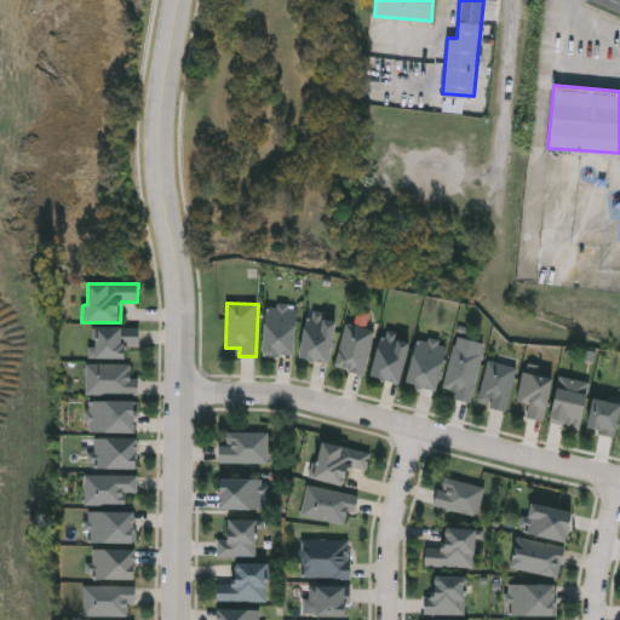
[(294,357),(298,310),(288,309),(288,305),(279,305),(277,309),(267,308),(263,352),(273,352),(271,357),(281,359),(281,356),(294,357)]
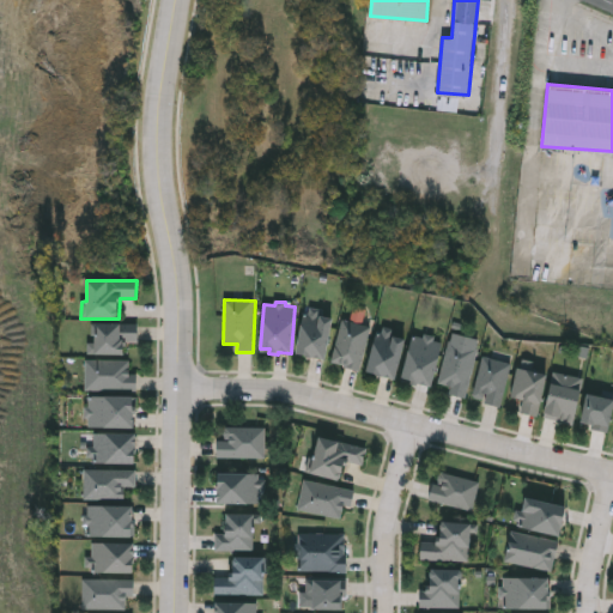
[(295,354),(325,359),(333,319),(320,316),(322,310),(304,307),(295,354)]
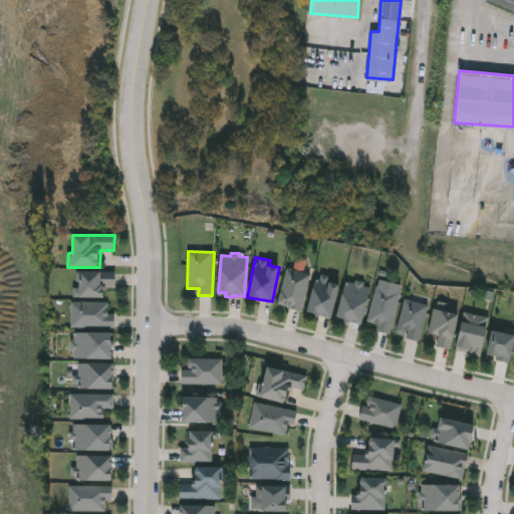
[(277,304),(301,310),(311,274),(287,267),(277,304)]
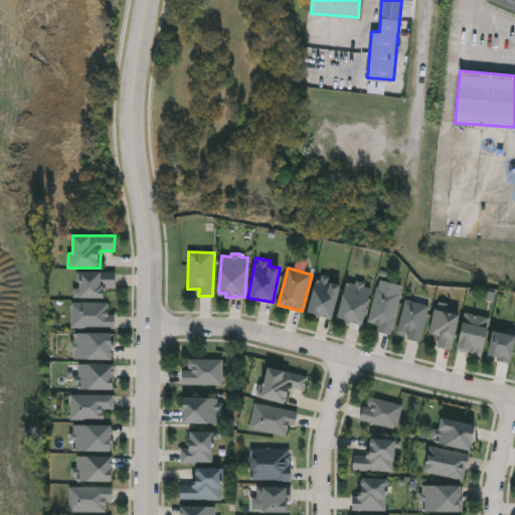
[(105,299),(104,288),(116,288),(116,273),(76,272),(76,288),(73,289),(73,298),(105,299)]
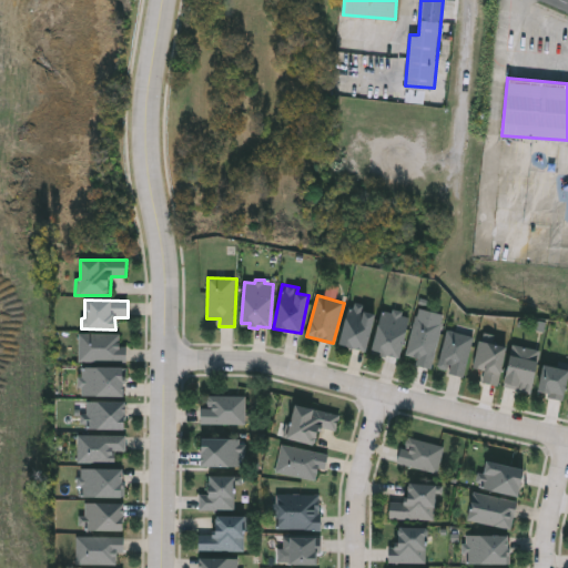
[(366,352),(340,344),(350,307),(377,314),(366,352)]
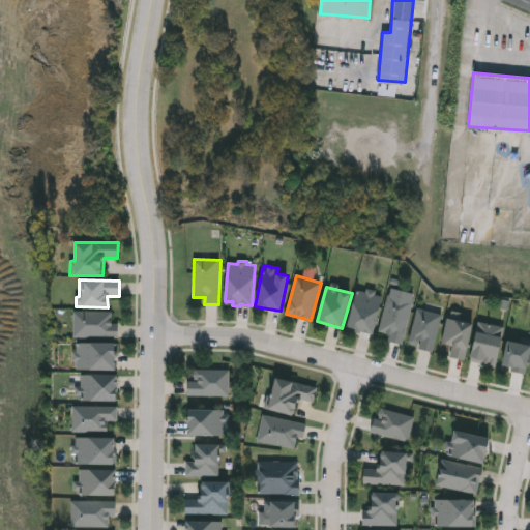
[(381,294),(373,334),(347,328),(355,289),(381,294)]
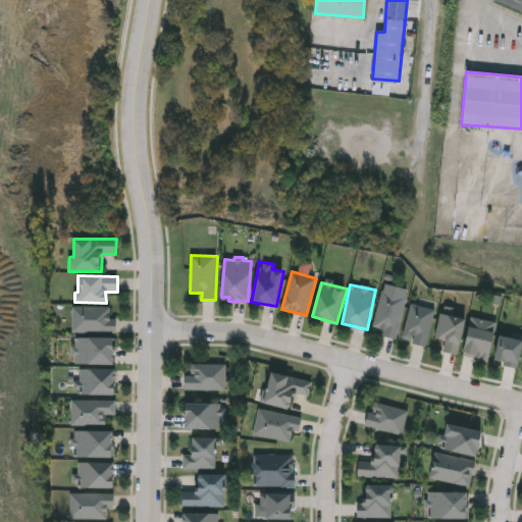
[(397,338),(380,334),(382,329),(373,327),(382,291),(407,297),(397,338)]
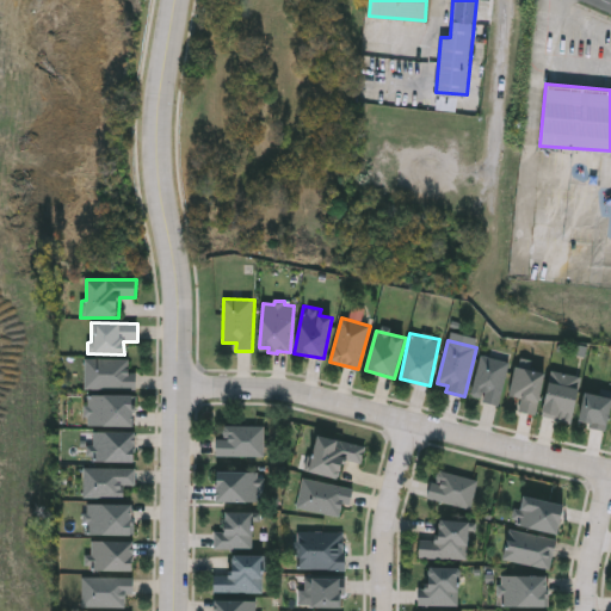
[(500,405),(471,399),(480,356),(508,362),(500,405)]
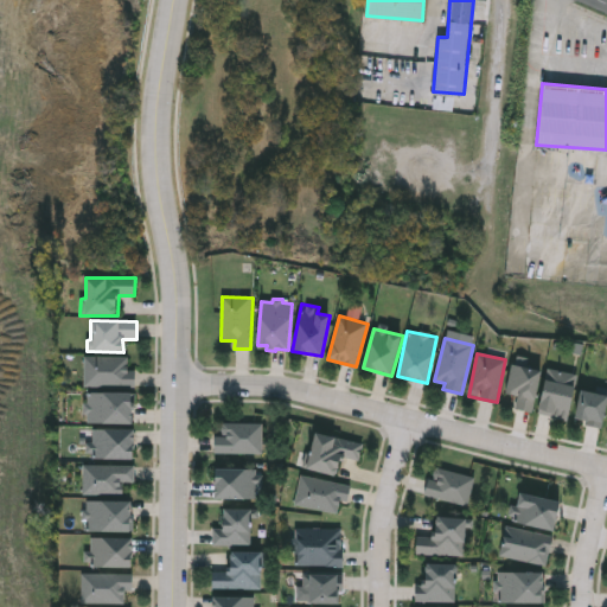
[(136,389),(135,371),(128,371),(128,357),(84,357),(84,388),(136,389)]
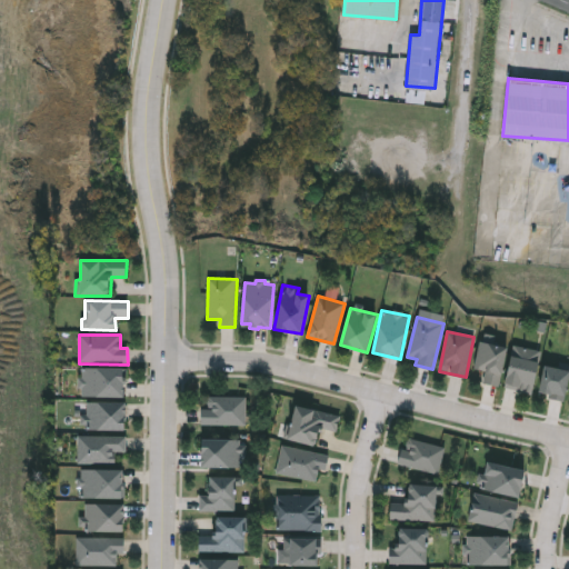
[(483,382),(487,371),(475,368),(481,340),(507,347),(498,386),(483,382)]
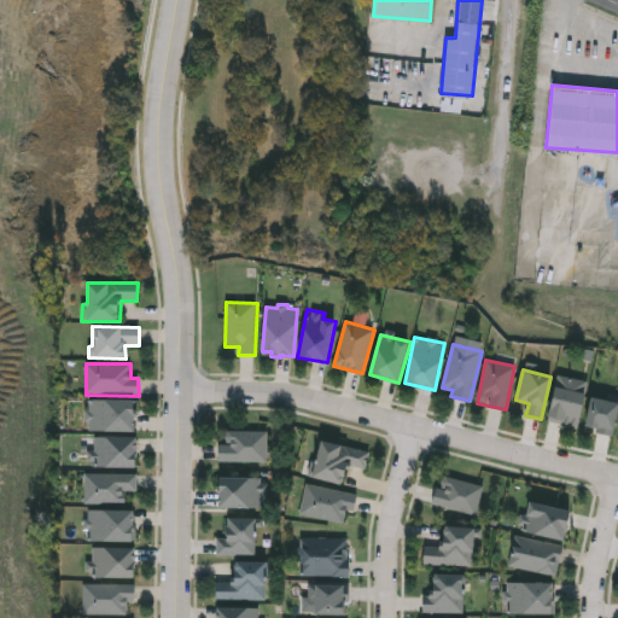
[(588,384),(573,427),(544,418),(559,374),(588,384)]
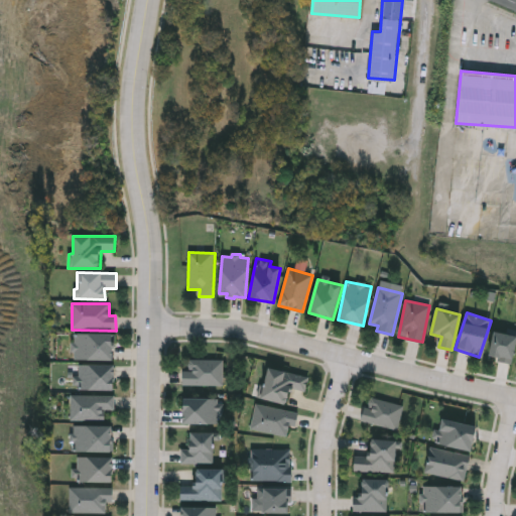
[(515,345),(511,363),(487,355),(495,331),(515,337),(515,345)]
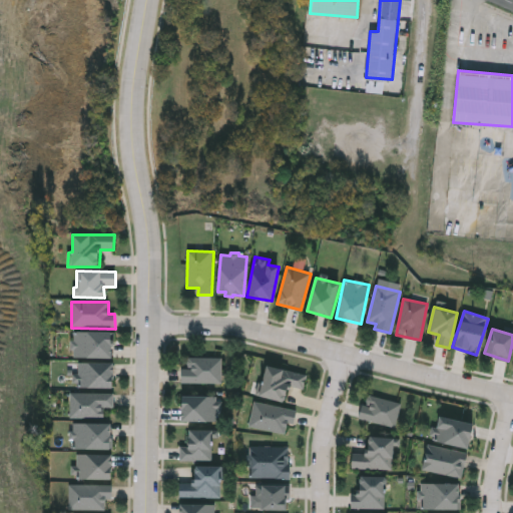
[(112,359),(112,333),(74,332),(74,342),(70,341),(70,351),(73,351),(74,359),(112,359)]
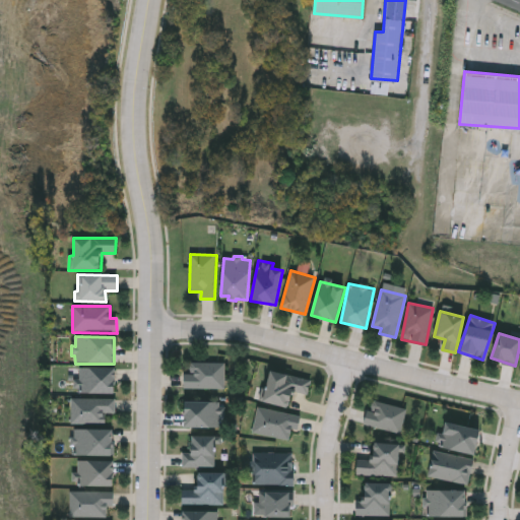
[(223,388),(182,388),(182,374),(189,374),(189,362),(223,362),(223,388)]
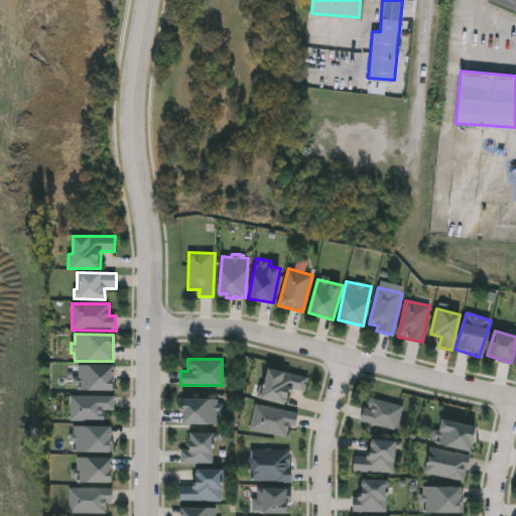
[(114,391),(114,366),(79,365),(79,377),(74,377),(74,386),(78,386),(78,391),(114,391)]
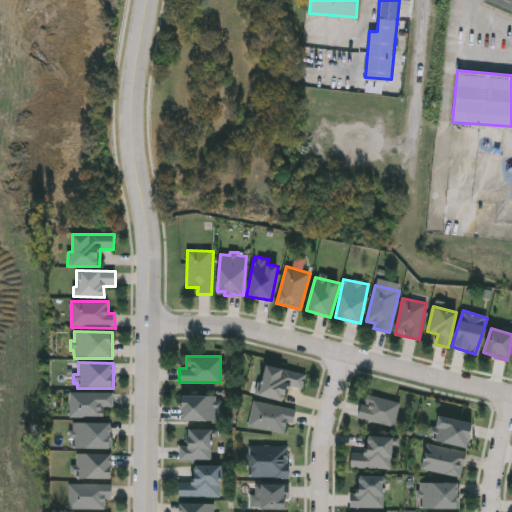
[(307,373),(304,388),(288,385),(285,401),(256,395),(262,364),(307,373)]
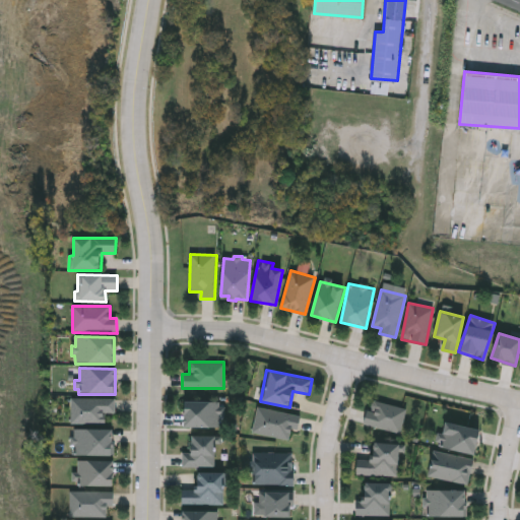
[(71,424),(106,425),(106,413),(116,413),(117,398),(71,398),(71,424)]
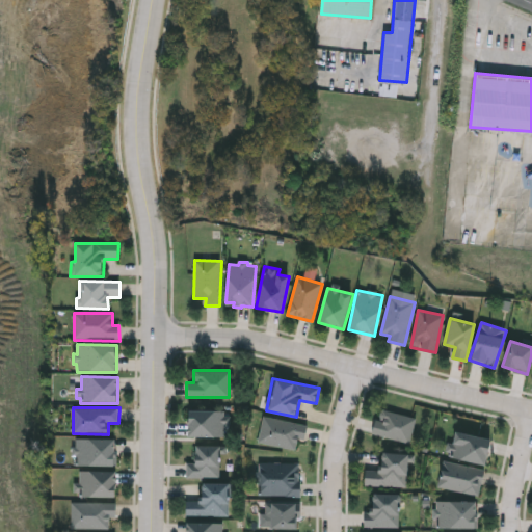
[(409,445),(372,433),(379,408),(417,419),(409,445)]
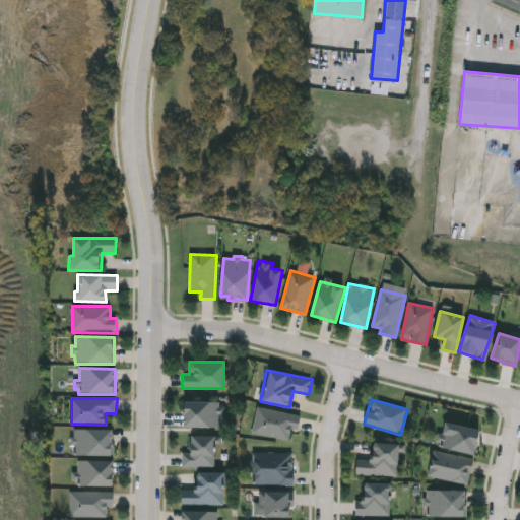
[(181,401),(222,401),(222,427),(181,427),(181,401)]
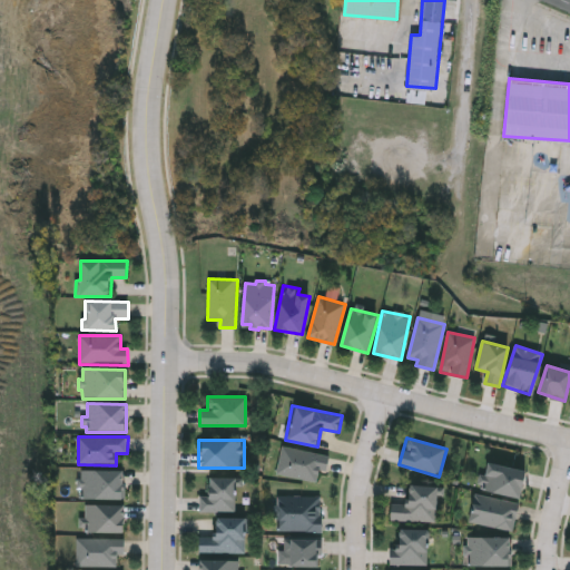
[(327,471),(318,470),(316,481),(275,473),(281,446),(330,457),(327,471)]
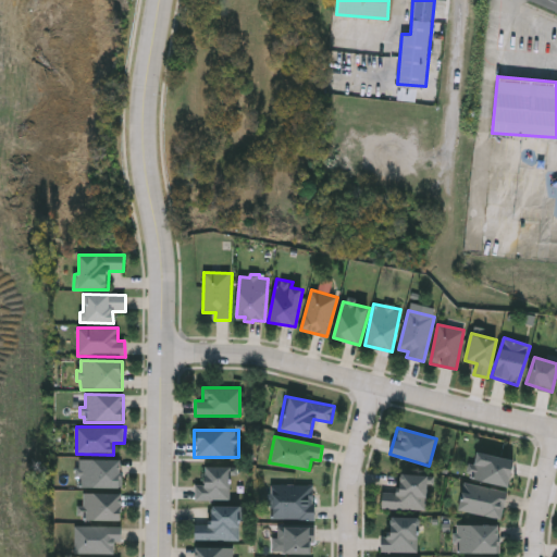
[(470,479),(477,452),(515,460),(508,486),(470,479)]
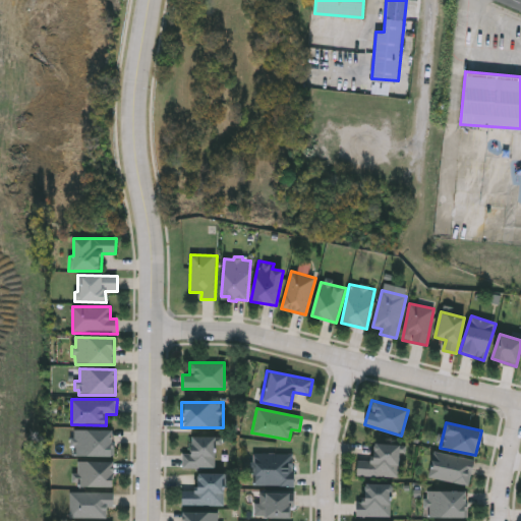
[(73,457),(73,448),(70,448),(70,438),(74,438),(74,430),(113,430),(113,446),(115,446),(115,458),(73,457)]
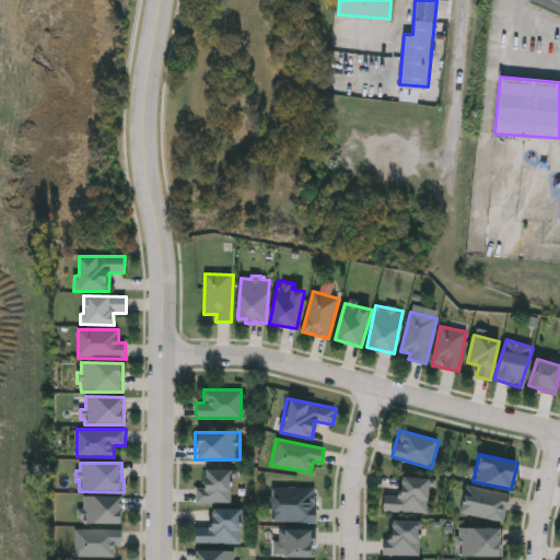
[(231,468),(231,502),(198,502),(198,468),(231,468)]
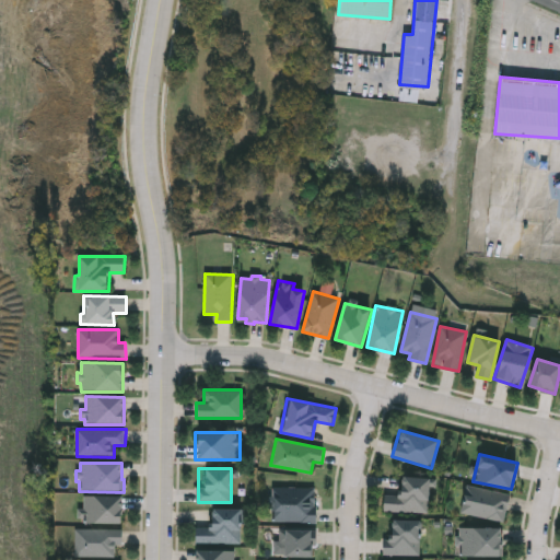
[(429,477),(429,512),(384,512),(383,493),(400,493),(400,477),(429,477)]
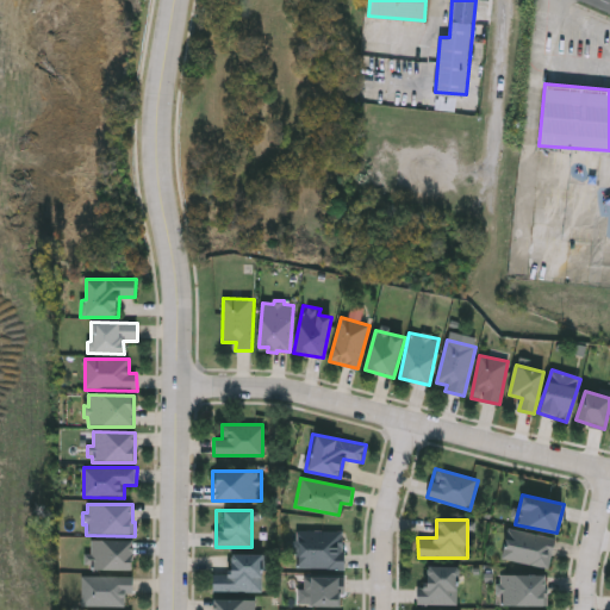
[(503,560),(508,529),(555,539),(549,568),(503,560)]
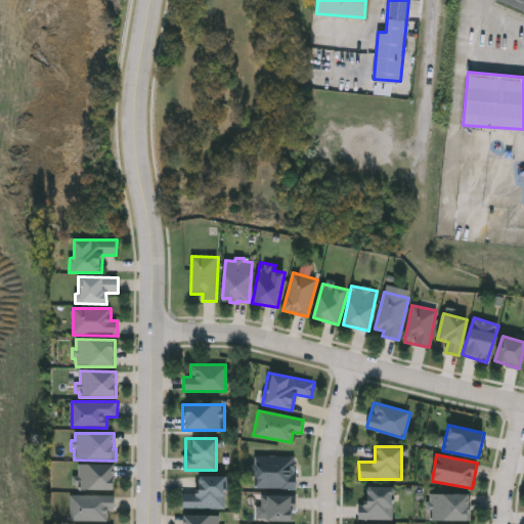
[(296,490),(297,475),(294,475),(294,456),(254,455),(254,465),(252,465),(251,478),(255,479),(255,489),(296,490)]
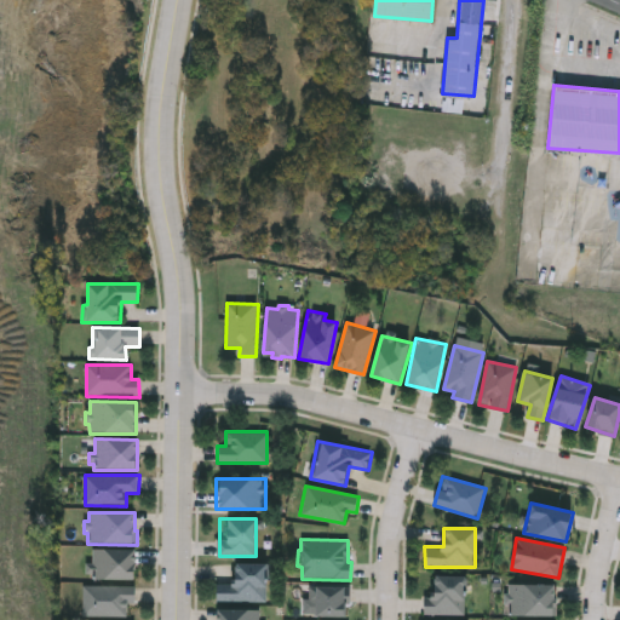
[(135,580),(135,550),(93,550),(93,563),(86,563),(86,574),(92,574),(92,580),(135,580)]
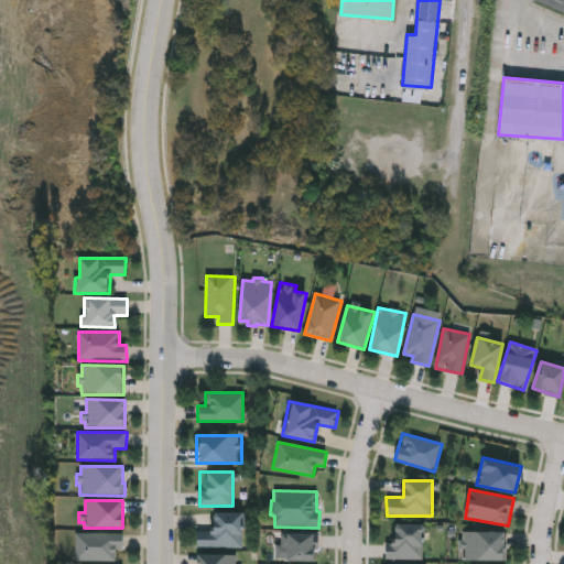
[(241,513),(241,548),(195,548),(195,533),(210,533),(210,513),(241,513)]
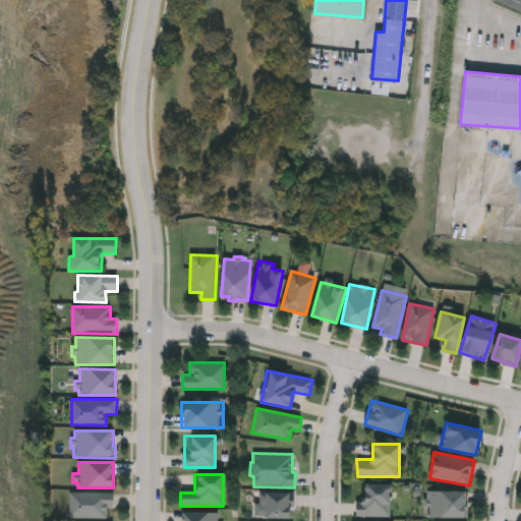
[(359,483),(392,484),(391,517),(358,516),(359,483)]
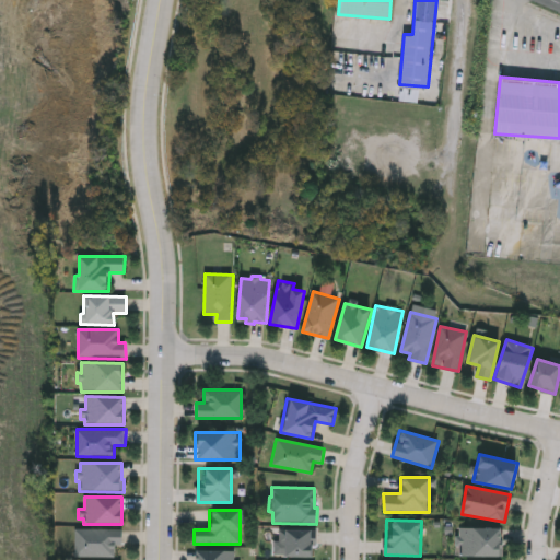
[(462,556),(462,527),(503,527),(503,556),(462,556)]
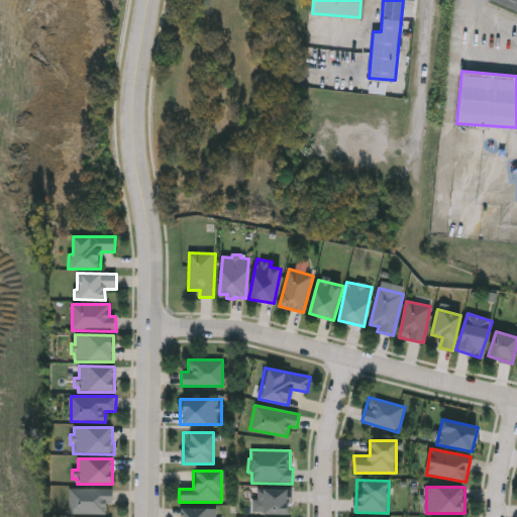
[(112,504),(105,504),(105,514),(67,513),(68,488),(112,489),(112,504)]
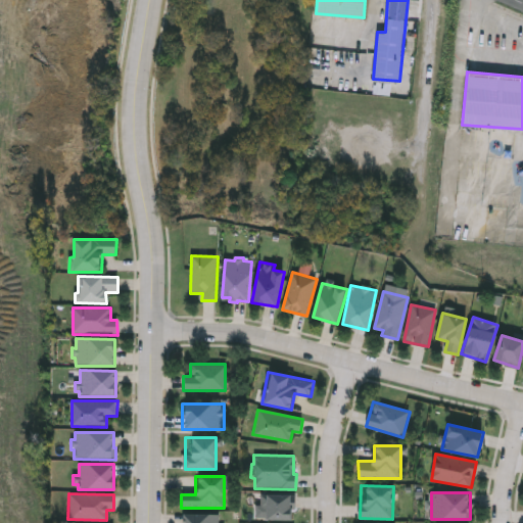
[(292,521),(292,510),(296,510),(296,495),(260,495),(260,506),(255,506),(255,519),(266,519),(266,521),(292,521)]
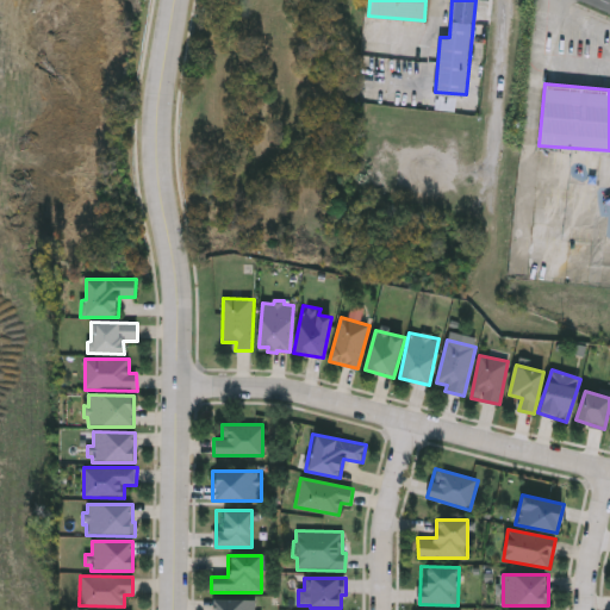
[(213,609),(213,599),(256,601),(256,609),(213,609)]
